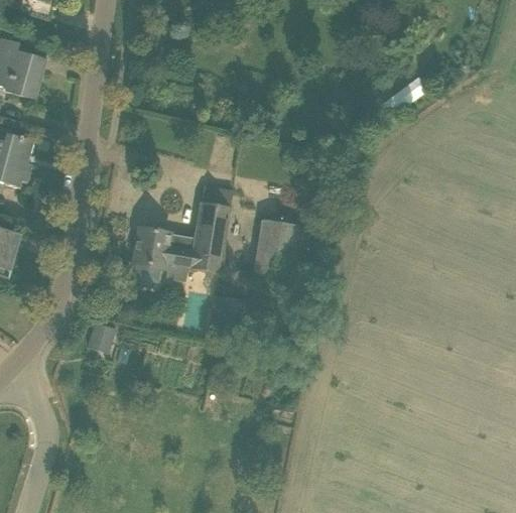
[(4,90),(35,99),(46,57),(16,49),(18,41),(0,36),(0,83),(6,85),(4,90)]
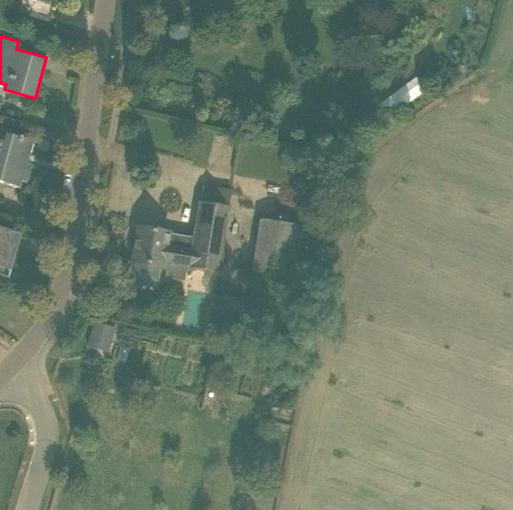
[(0,179),(19,185),(21,178),(26,180),(31,162),(27,161),(33,139),(5,132),(3,139),(0,138),(0,179)]
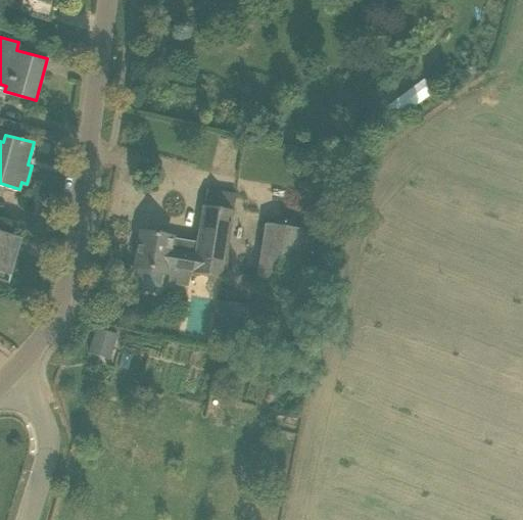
[(134,266),(138,267),(135,280),(140,287),(153,289),(160,284),(162,271),(165,271),(167,266),(192,270),(191,271),(222,276),(233,209),(233,208),(235,193),(206,188),(203,204),(197,240),(172,236),(172,235),(140,230),(134,266)]
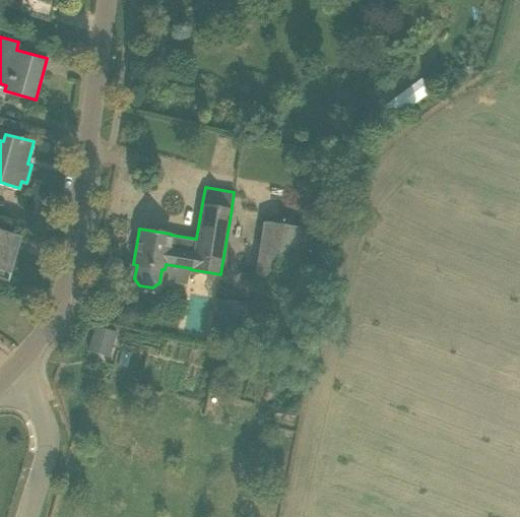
[(289,291),(300,227),(264,220),(253,284),(289,291)]
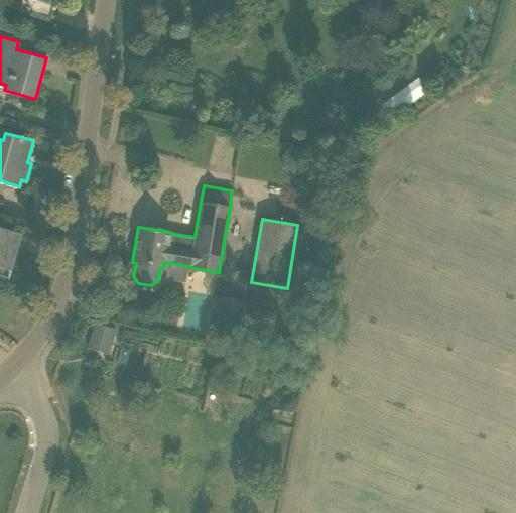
[(0,266),(9,269),(19,233),(0,228),(0,266)]
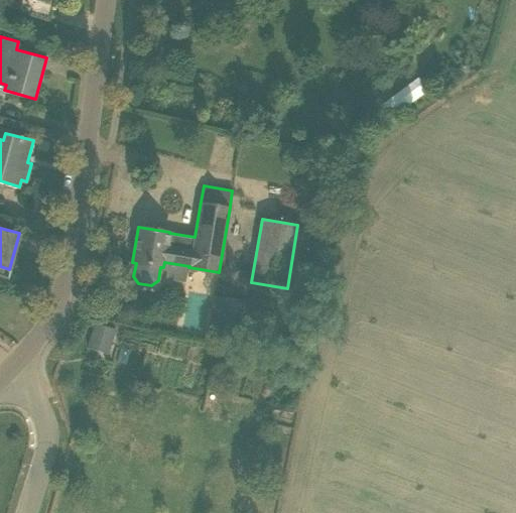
[(95,322),(88,346),(109,352),(115,327),(95,322)]
